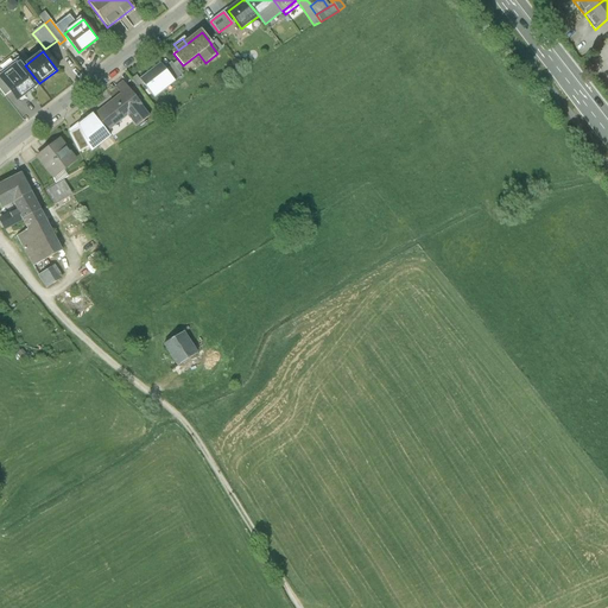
[(25,65),(21,61),(1,77),(0,77),(0,78),(11,93),(18,101),(39,83),(25,65)]
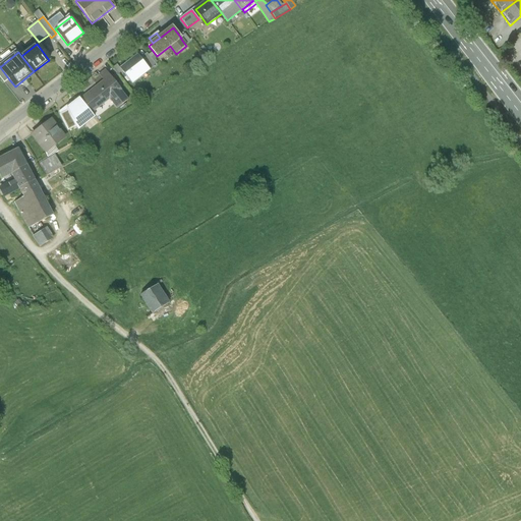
[(137,55),(120,68),(132,84),(150,70),(141,60),(137,55)]
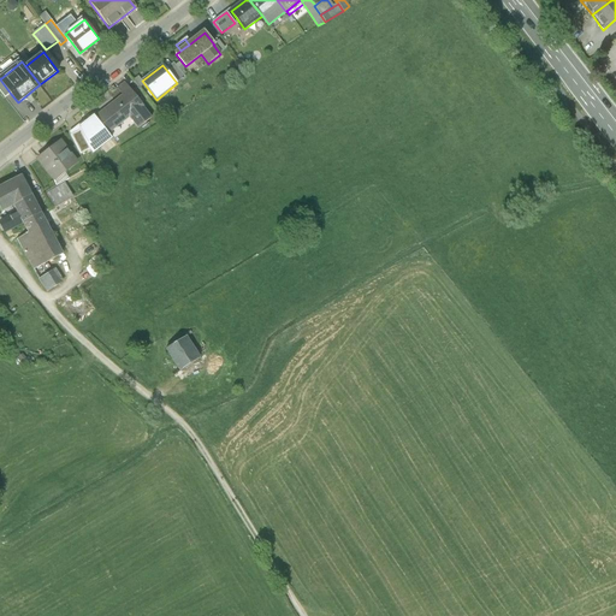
[(184,78),(176,66),(167,71),(177,83),(184,78)]
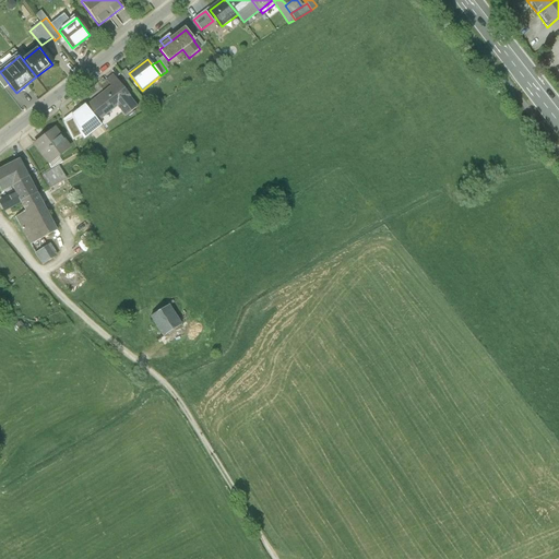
[(0,71),(1,71),(0,70),(0,83),(4,90),(10,85),(0,72),(0,71)]
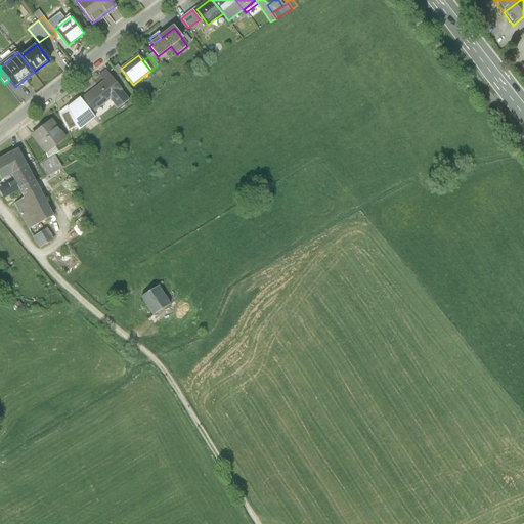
[(82,99),(81,100),(92,114),(98,110),(97,107),(108,98),(117,110),(128,100),(121,91),(122,91),(106,71),(99,76),(101,78),(104,82),(82,99)]
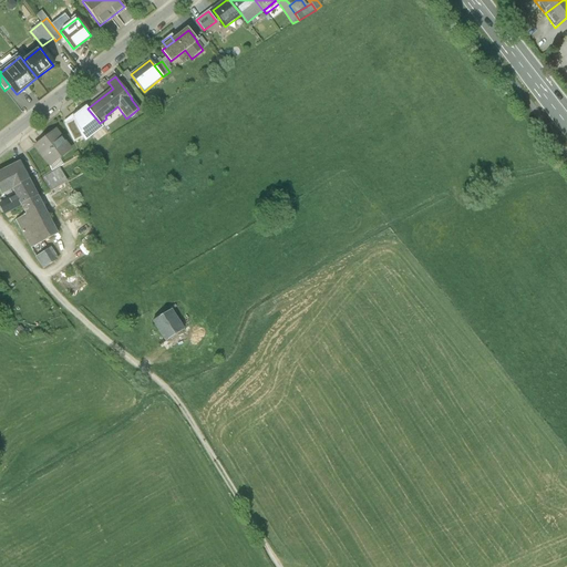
[(88,109),(86,106),(72,117),(73,121),(83,138),(91,134),(101,126),(100,123),(88,109)]
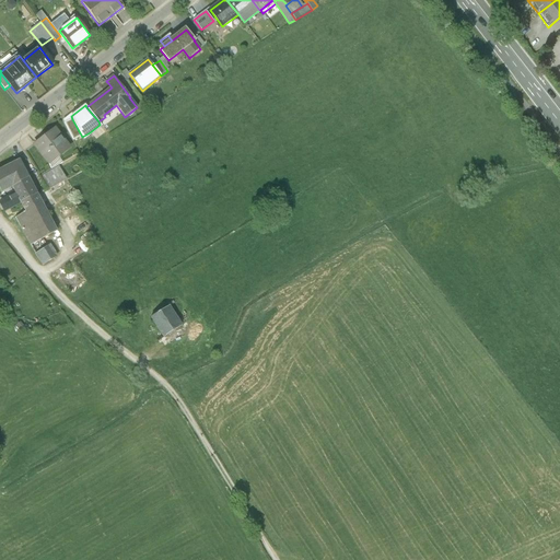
[(82,137),(72,119),(65,124),(73,141),(82,137)]
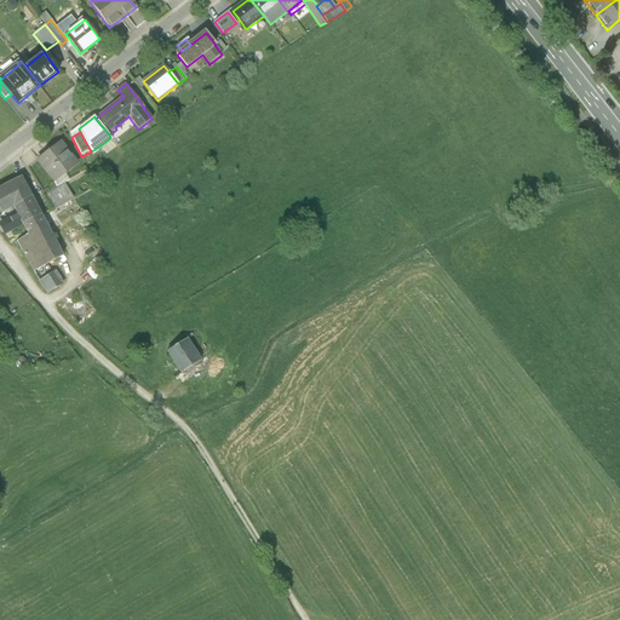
[(61,143),(38,160),(55,182),(56,181),(52,177),(58,172),(62,176),(63,174),(78,164),(61,143)]
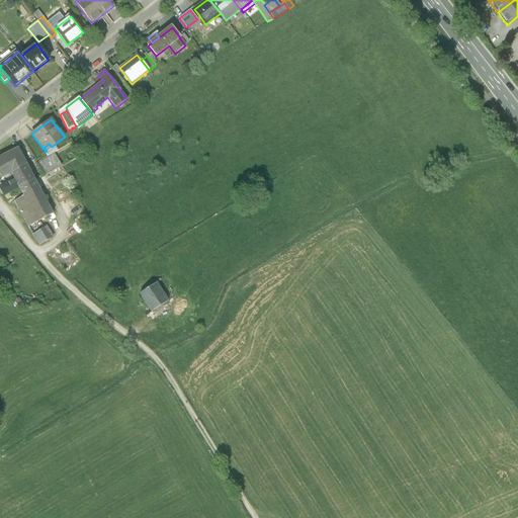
[(47,151),(46,152),(49,156),(57,152),(53,146),(52,147),(49,144),(44,148),(47,151)]
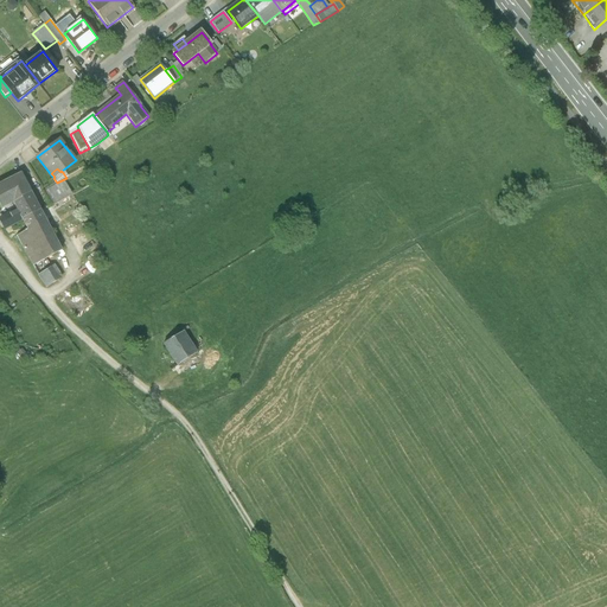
[(21,173),(0,184),(0,205),(1,208),(1,209),(13,203),(32,193),(21,173)]
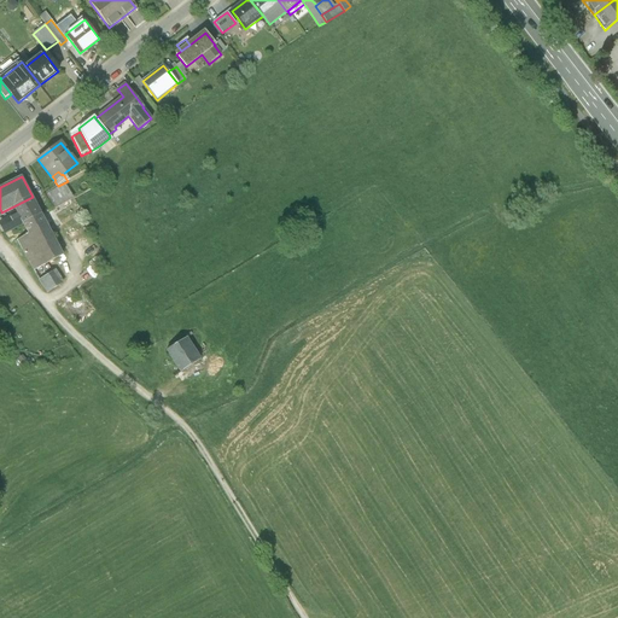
[(52,208),(73,196),(65,185),(46,196),(52,208)]
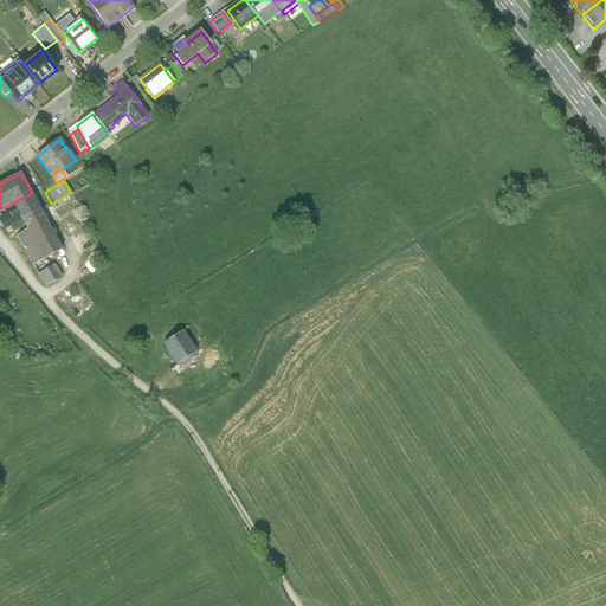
[(17,210),(0,219),(5,229),(23,219),(23,220),(40,211),(32,193),(13,202),(17,210)]
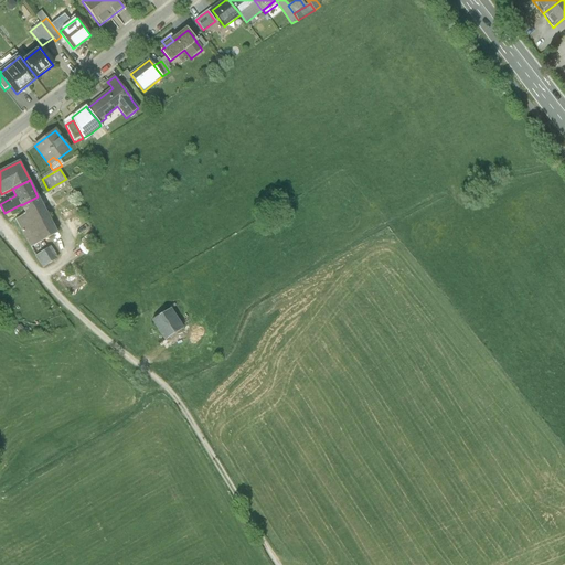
[(38,196),(21,205),(25,214),(42,205),(38,196)]
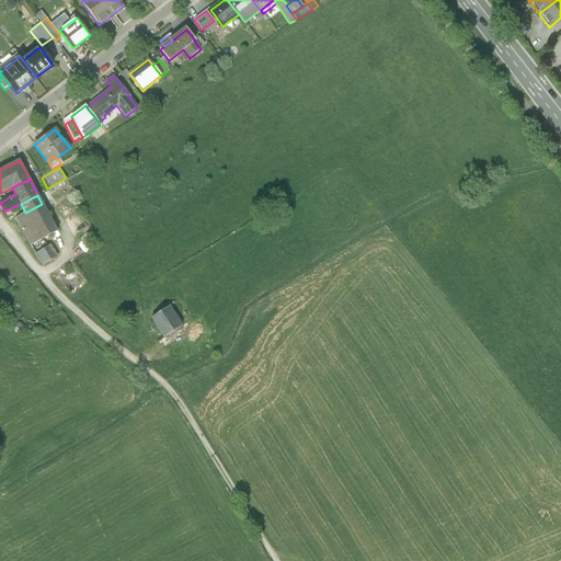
[(42,204),(25,213),(26,213),(41,241),(57,232),(42,204)]
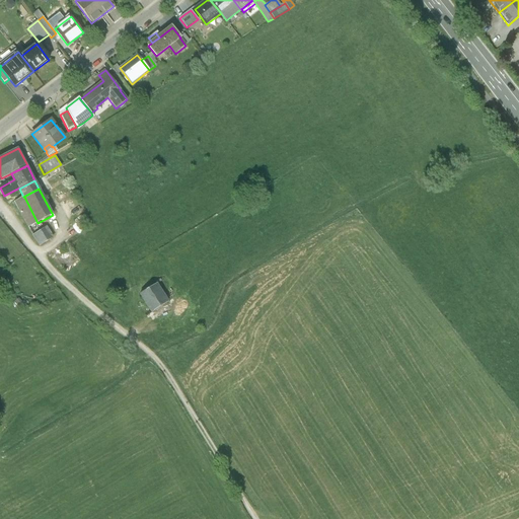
[(38,223),(24,197),(14,202),(27,228),(38,223)]
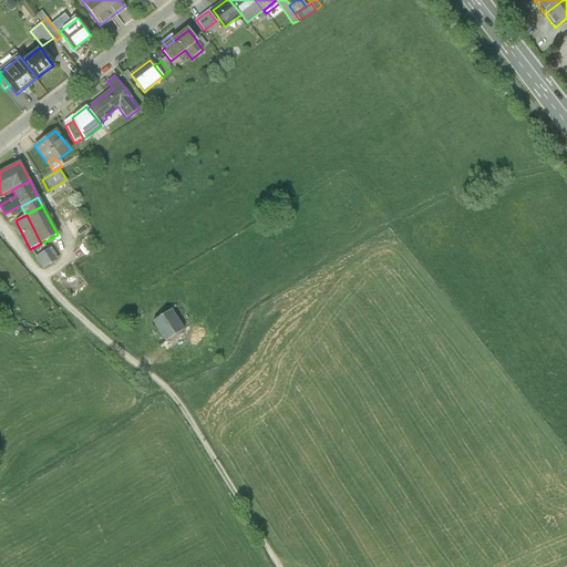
[(49,250),(37,257),(43,268),(55,261),(49,250)]
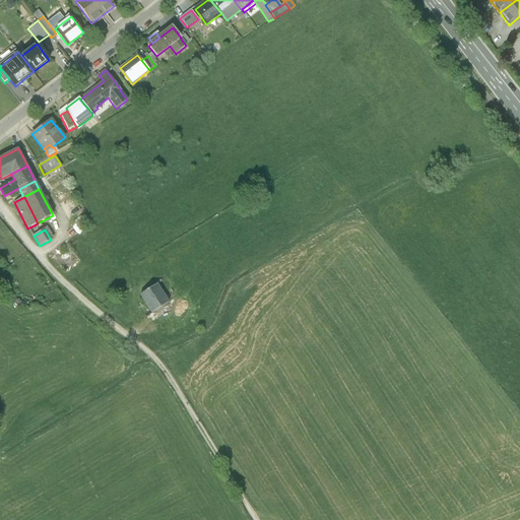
[(165,298),(156,284),(140,295),(152,313),(169,303),(167,300),(165,298)]
